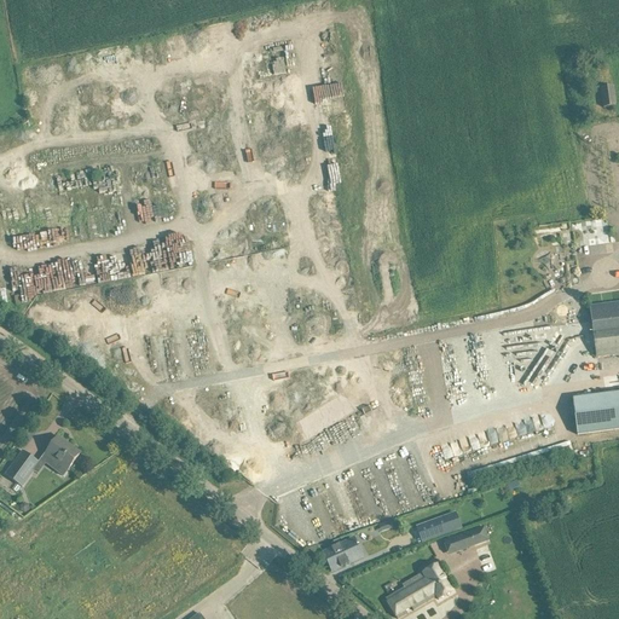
[(602,108),(615,106),(613,86),(600,88),(602,108)]
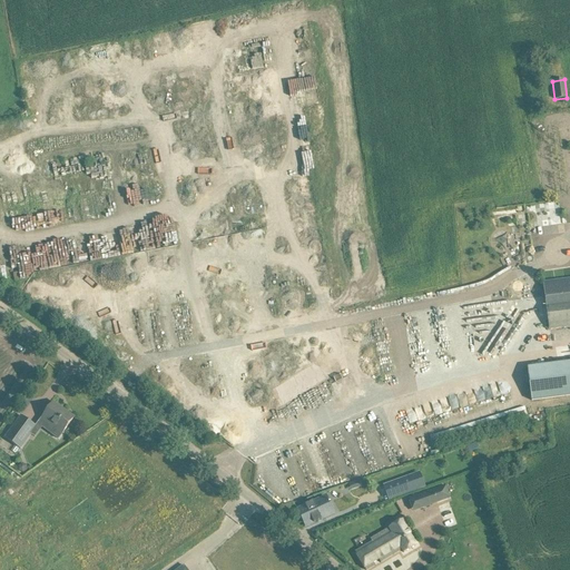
[(553,214),(552,202),(536,203),(537,220),(544,219),(544,216),(549,216),(550,224),(560,223),(560,213),(553,214)]
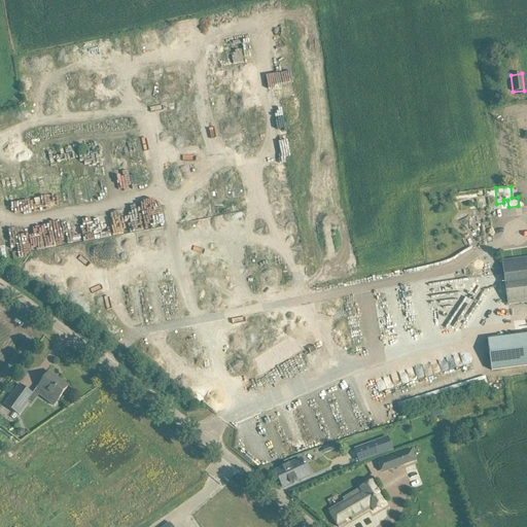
[(526,257),(502,260),(507,306),(526,303),(526,257)]
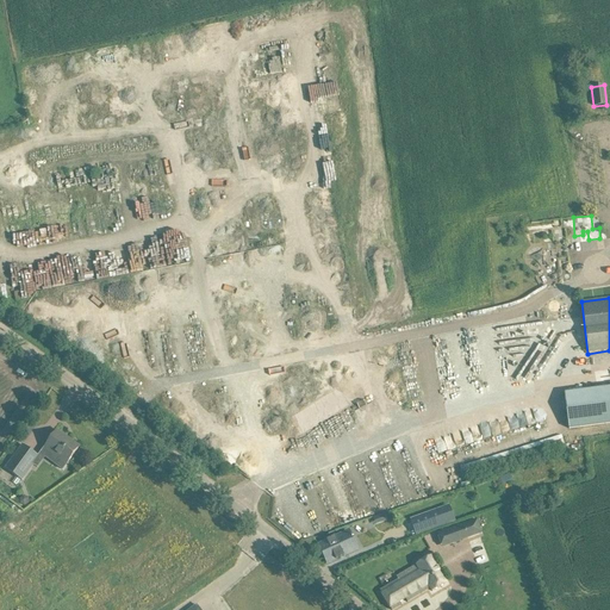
[(609,386),(566,393),(571,428),(609,423),(609,386)]
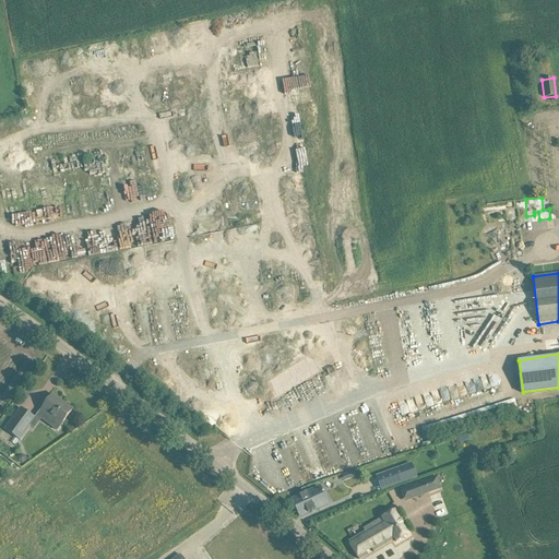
[(52,395),(46,404),(42,409),(55,419),(50,425),(57,430),(61,424),(61,425),(72,409),(52,395)]
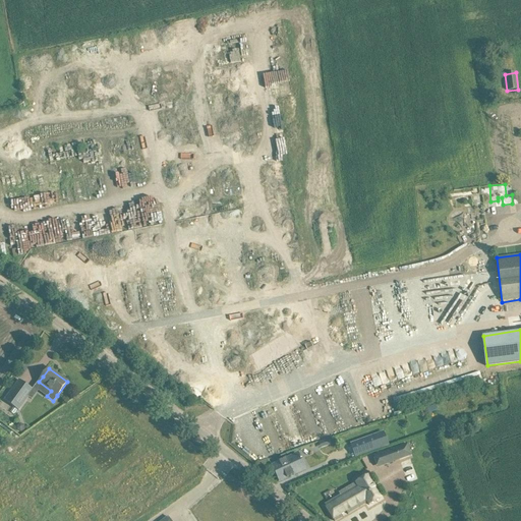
[(4,401),(18,411),(34,390),(18,380),(4,401)]
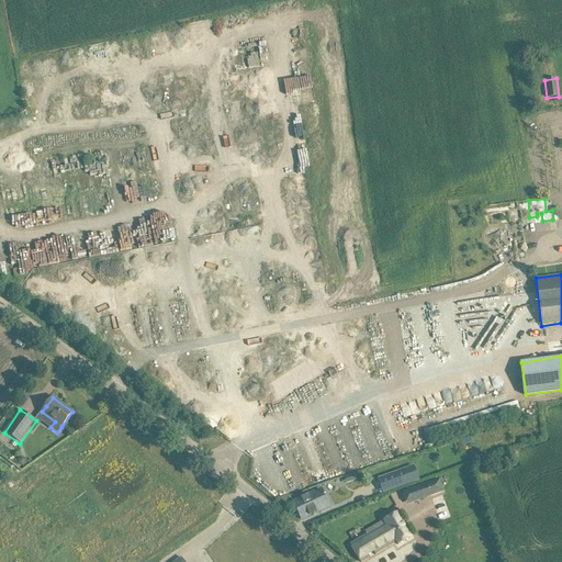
[(494,469),(510,463),(506,452),(490,459),(494,469)]
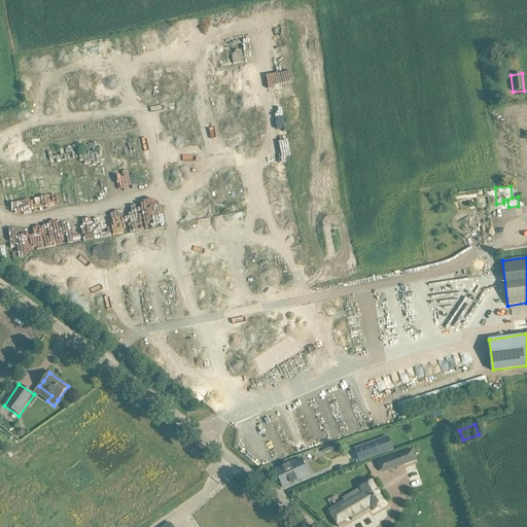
[(373,445),(356,451),(360,461),(392,450),(388,437),(372,443),(373,445)]
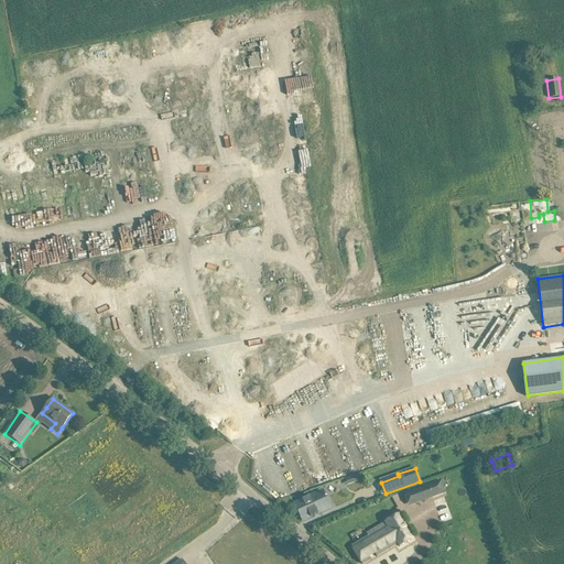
[(440,480),(427,485),(432,497),(444,492),(440,480)]
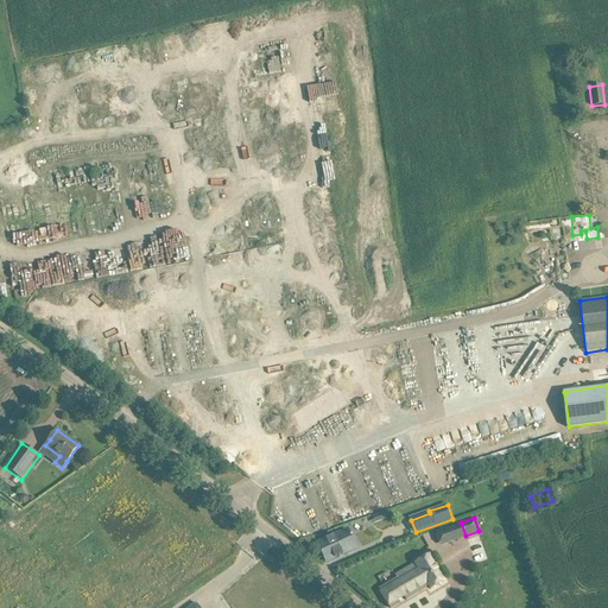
[(447,527),(436,531),(441,543),(450,538),(447,527)]
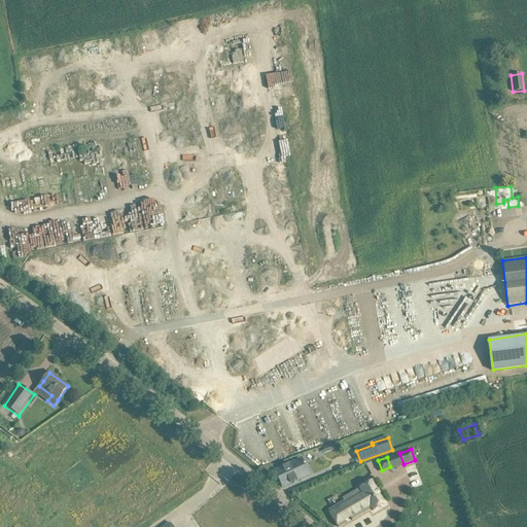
[(276,470),(283,487),(309,475),(302,458),(276,470)]
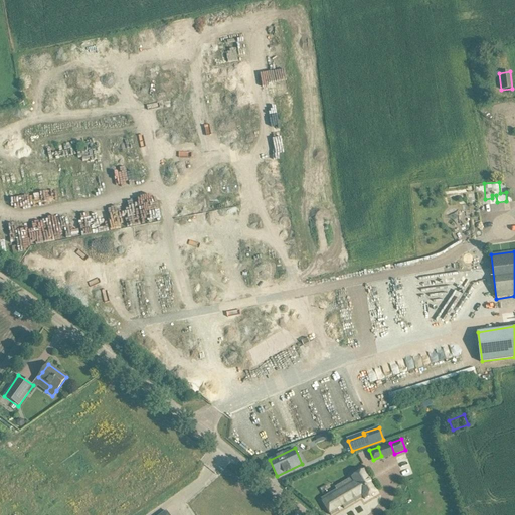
[(344,507),(364,495),(366,498),(378,491),(365,470),(354,476),(355,479),(321,499),(330,514),(338,510),(337,508),(342,505),(344,507)]
